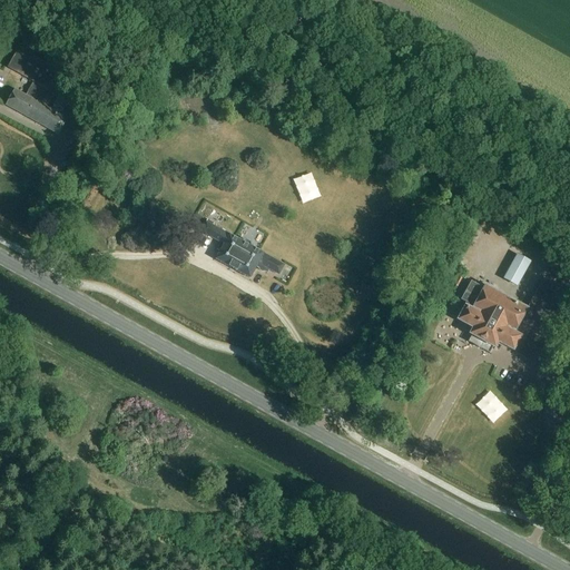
[(59,71),(18,49),(7,69),(32,82),(26,96),(15,90),(6,106),(58,135),(67,119),(68,117),(61,112),(71,96),(62,91),(51,110),(47,108),(55,94),(49,91),(59,71)]
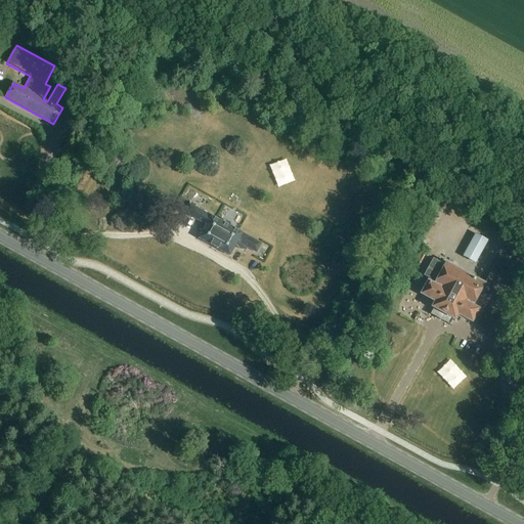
[(199,238),(230,257),(235,247),(237,248),(238,250),(241,251),(243,250),(246,252),(247,249),(256,254),(261,244),(230,228),(230,223),(226,221),(222,223),(195,208),(197,206),(190,202),(184,213),(203,223),(200,230),(203,231),(199,238)]
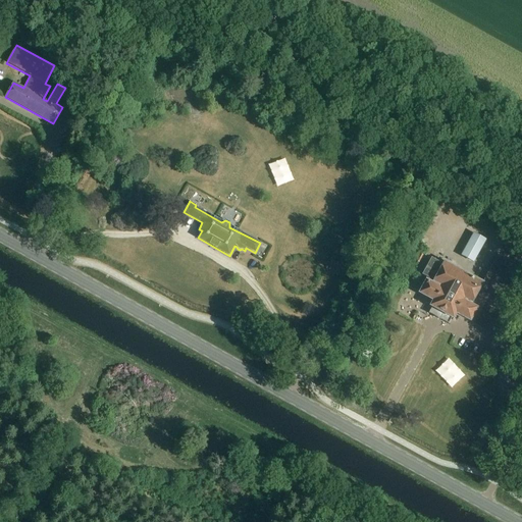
[(474,233),(462,256),(473,263),(485,240),(474,233)]
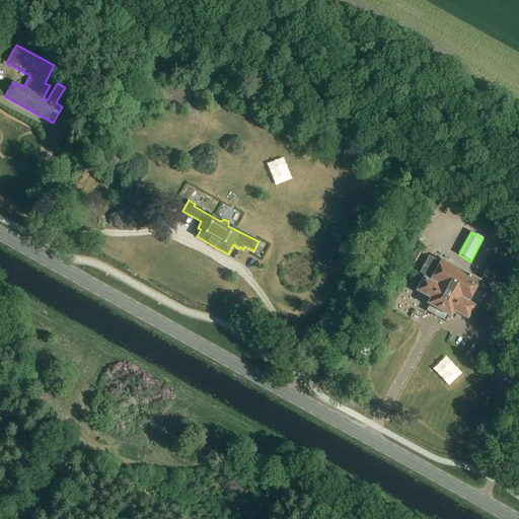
[(418,263),(422,254),(417,251),(412,260),(418,263)]
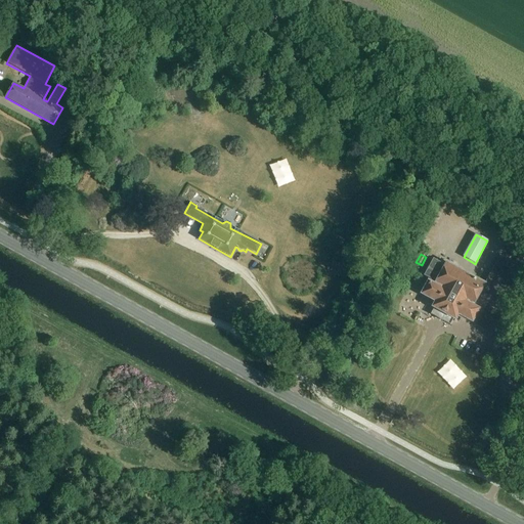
[(523,268),(500,256),(493,268),(484,285),(446,263),(445,265),(433,259),(424,275),(430,279),(429,281),(421,295),(435,303),(432,308),(433,308),(430,314),(450,325),(453,319),(454,320),(457,315),(472,322),(479,310),(481,312),(486,303),(500,311),(512,291),(514,291),(523,271),(523,268)]
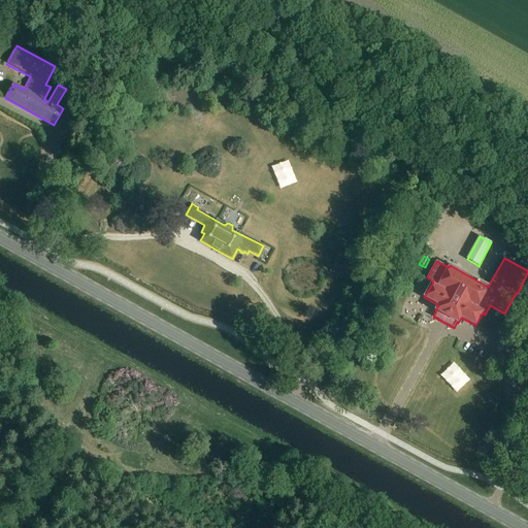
All buildings are outlined.
